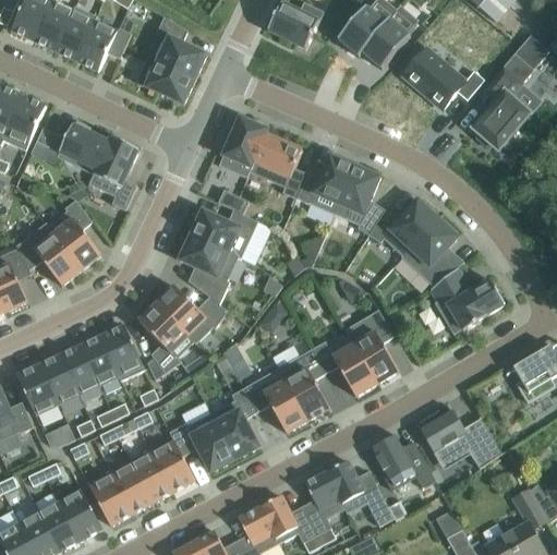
[(24,0),(11,29),(34,40),(52,1),(50,0),(24,0)]
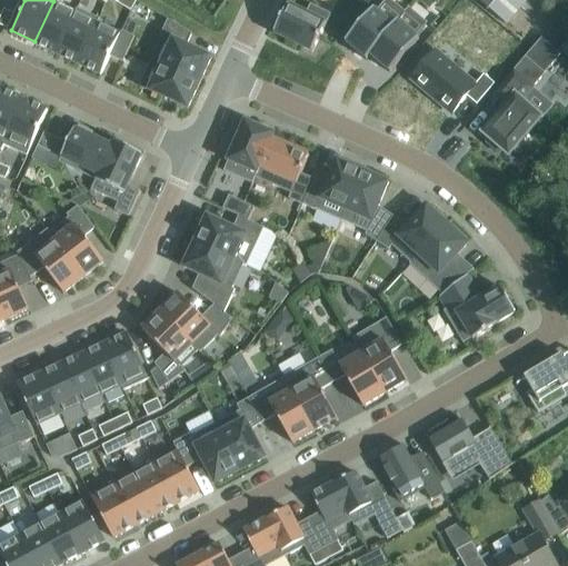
[(372,6),(344,39),(364,57),(408,6),(407,5),(402,9),(392,0),(382,0),(376,8),(372,6)]
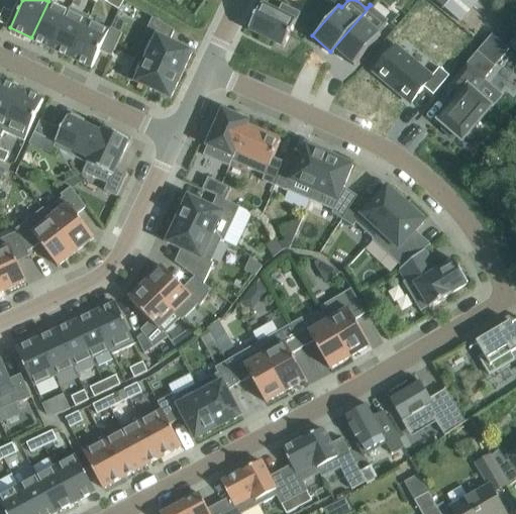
[(436,0),(459,19),(476,0),(436,0)]
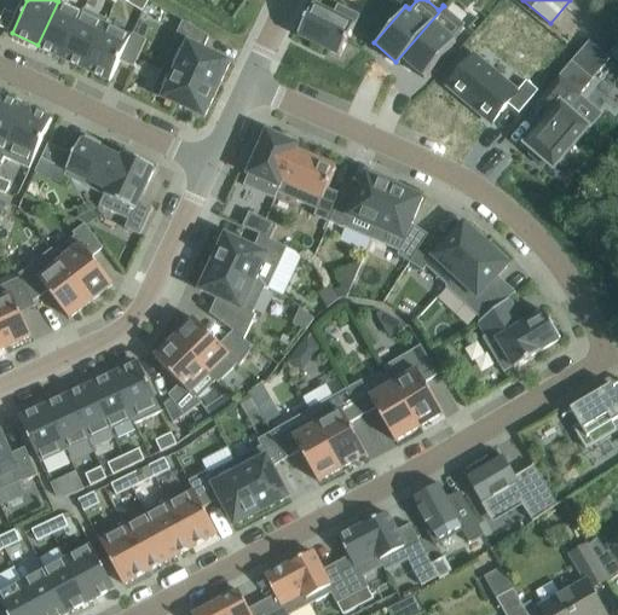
[(58,1),(38,45),(61,56),(81,12),(58,1)]
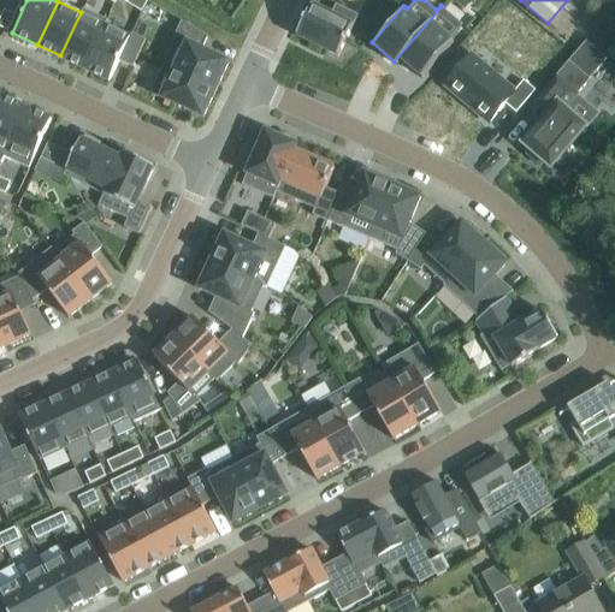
[(330,12),(311,3),(295,33),(336,54),(356,13),(335,1),(330,12)]
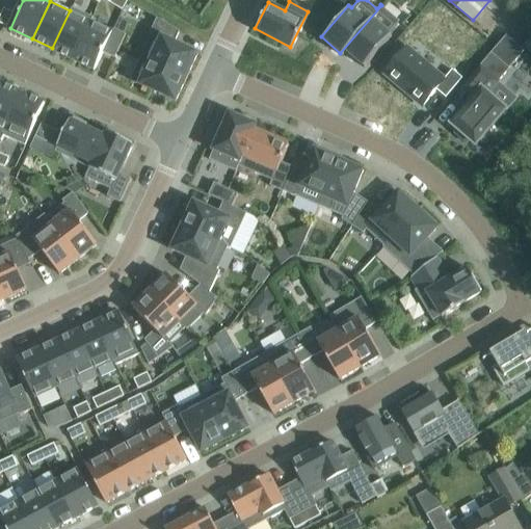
[(381,5),(340,53),(341,54),(344,50),(363,65),(390,34),(387,31),(398,19),(381,5)]
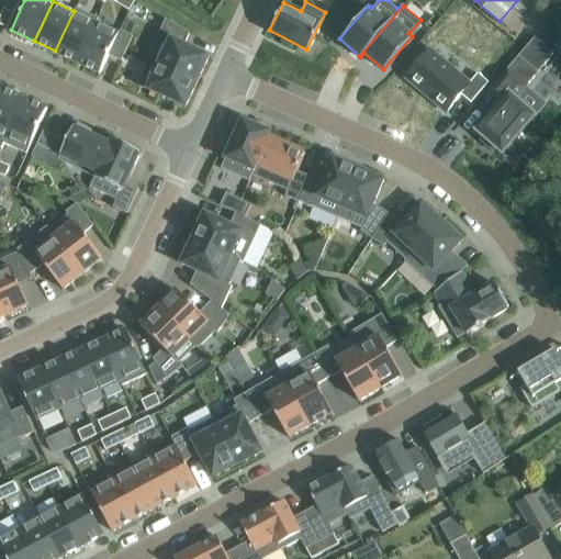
[(0,22),(6,25),(12,11),(2,7),(0,11),(0,22)]
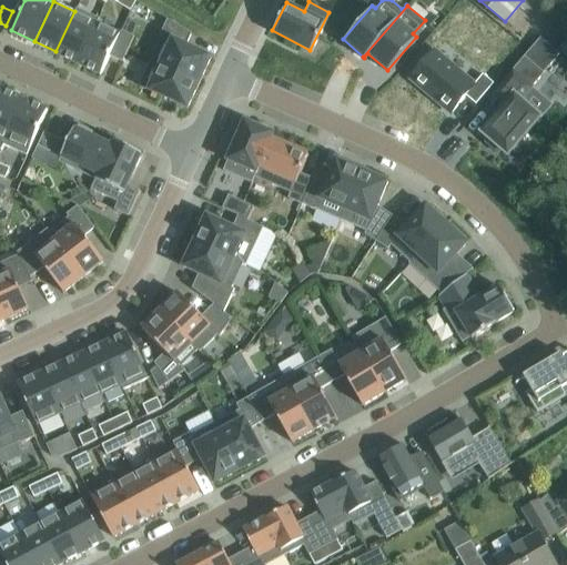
[(74,11),(56,51),(76,61),(94,21),(97,16),(77,7),(74,11)]
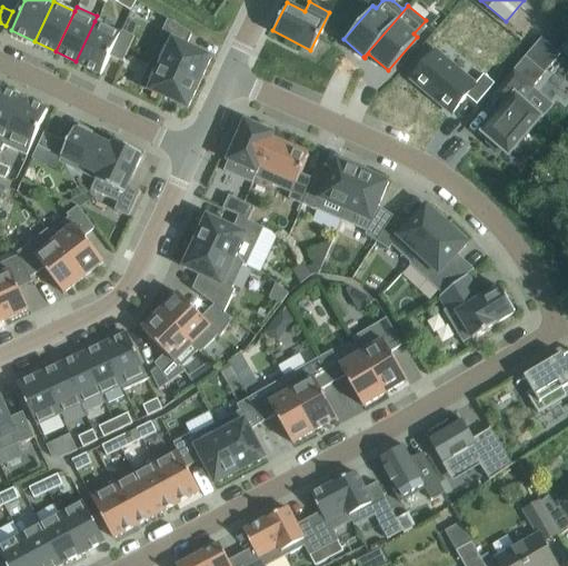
[(161,33),(150,58),(198,80),(210,55),(185,43),(190,31),(167,17),(159,33),(161,33)]
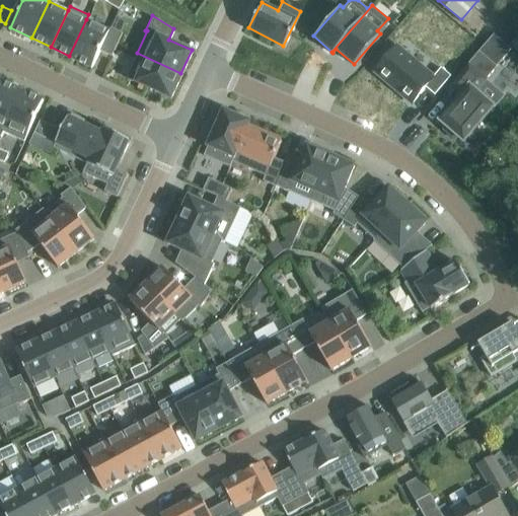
[(86,19),(69,56),(90,66),(98,49),(107,29),(86,19)]
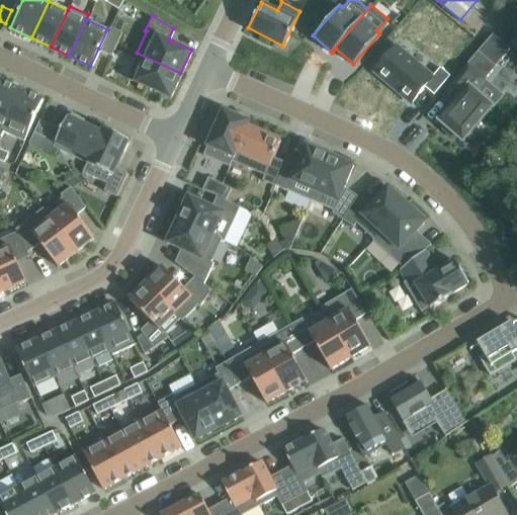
[(107,29),(98,49),(110,55),(121,31),(109,25),(107,29)]
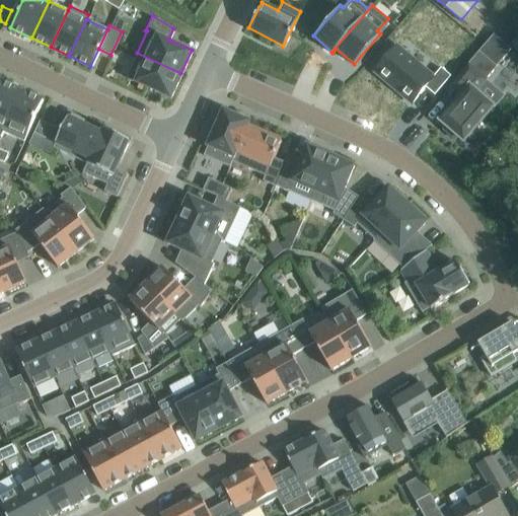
[(432,75),(395,45),(373,70),(411,101),(424,85),(433,93),(449,74),(440,66),(432,75)]
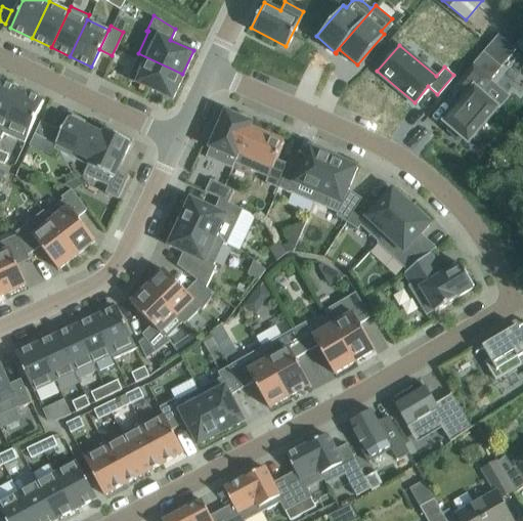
[(500,66),(482,50),(452,85),(465,95),(443,121),(449,126),(446,129),(459,139),(461,136),(467,141),(497,106),(479,91),(500,66)]
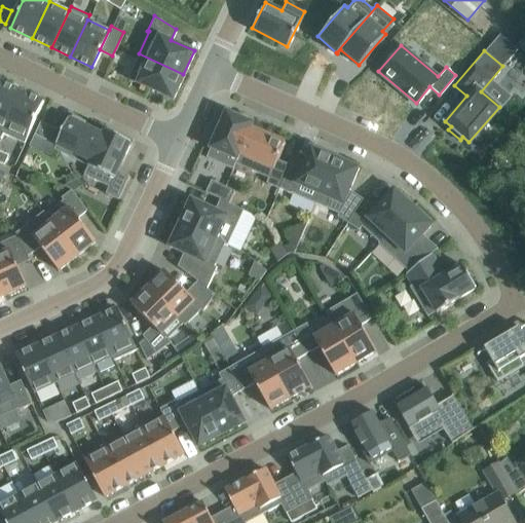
[(127,77),(172,98),(183,74),(139,53),(127,77)]
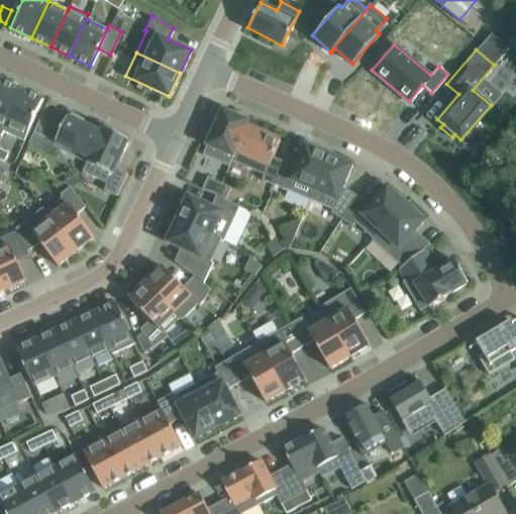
[(20,88),(0,79),(0,134),(2,129),(20,88)]
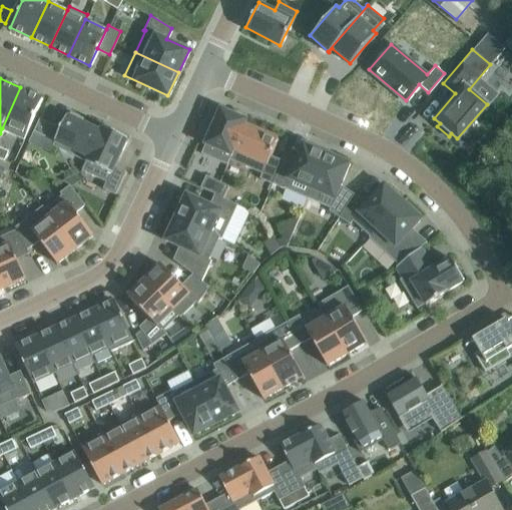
[(41,97),(20,87),(2,128),(23,137),(25,133),(41,97)]
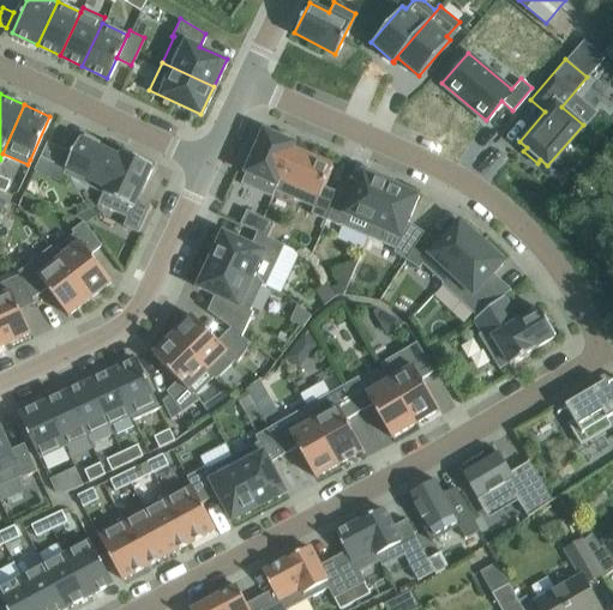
[(274,189),(292,148),(294,142),(263,128),(240,181),(271,195),(274,189)]
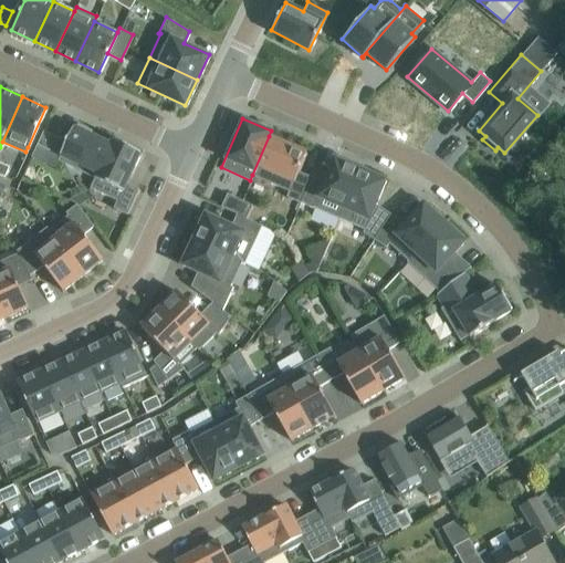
[(106,142),(89,133),(91,129),(77,123),(75,127),(73,126),(66,139),(43,128),(35,143),(60,154),(58,159),(94,176),(110,143),(106,142)]
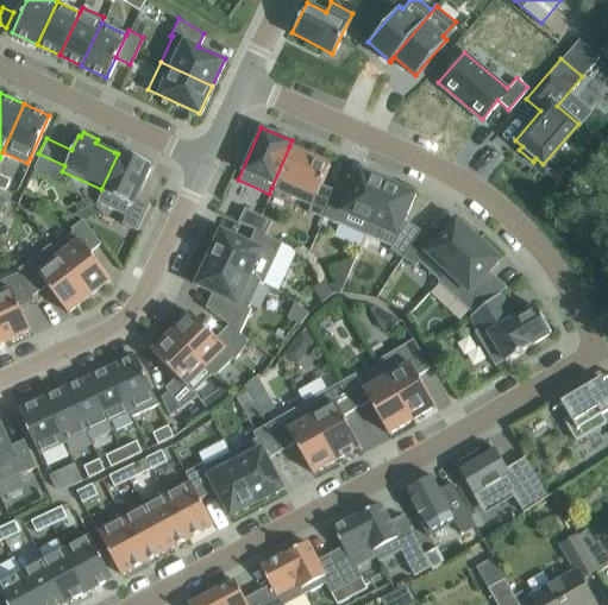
[(328,163),(289,146),(271,188),(309,203),(307,209),(323,216),(334,189),(320,183),(328,163)]
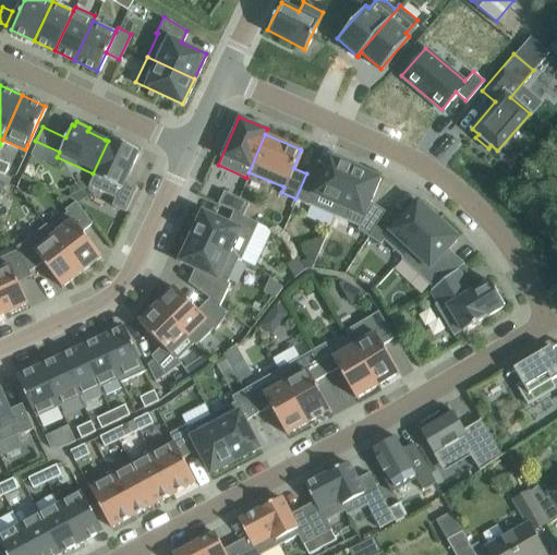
[(136,184),(124,179),(137,149),(110,136),(108,141),(93,173),(87,183),(114,196),(111,203),(124,209),(136,184)]
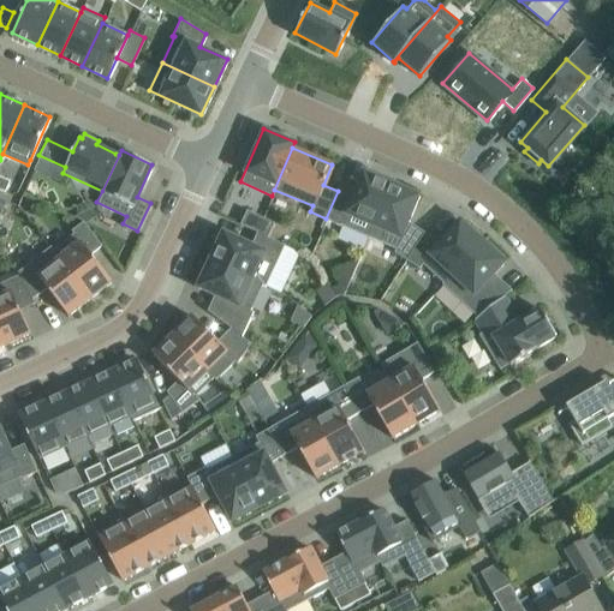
[(368,235),(391,183),(362,171),(351,197),(338,191),(326,219),(339,225),(340,223),(368,235)]
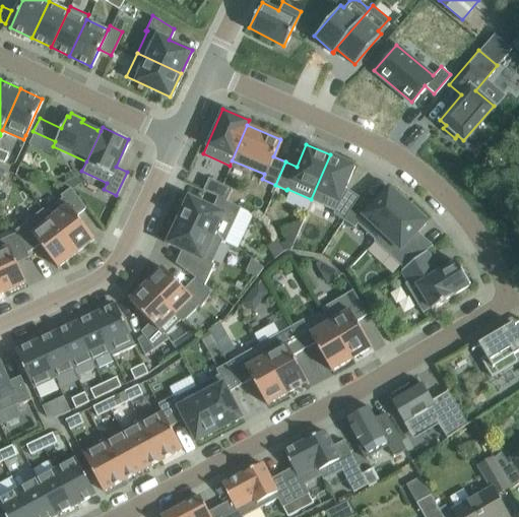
[(342,218),(358,195),(344,186),(353,165),(330,154),(311,199),(334,209),(332,212),(342,218)]
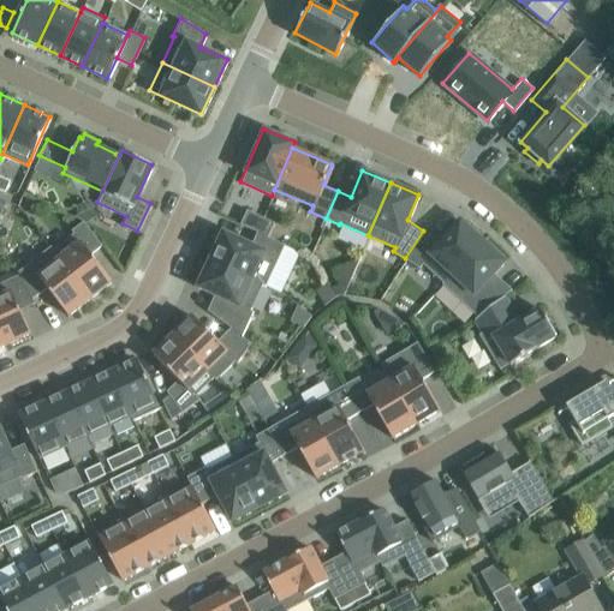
[(239,222),(256,231),(267,235),(274,222),(245,209),(239,222)]
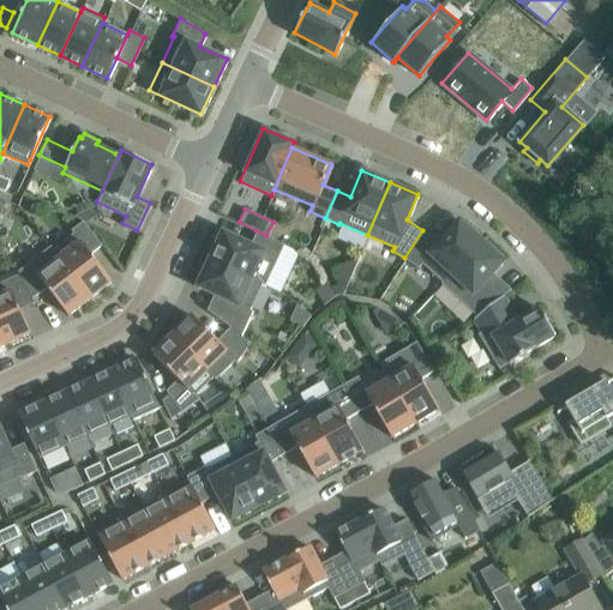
[(52,248),(89,296),(110,279),(89,252),(101,243),(82,219),(71,229),(73,231),(52,248)]
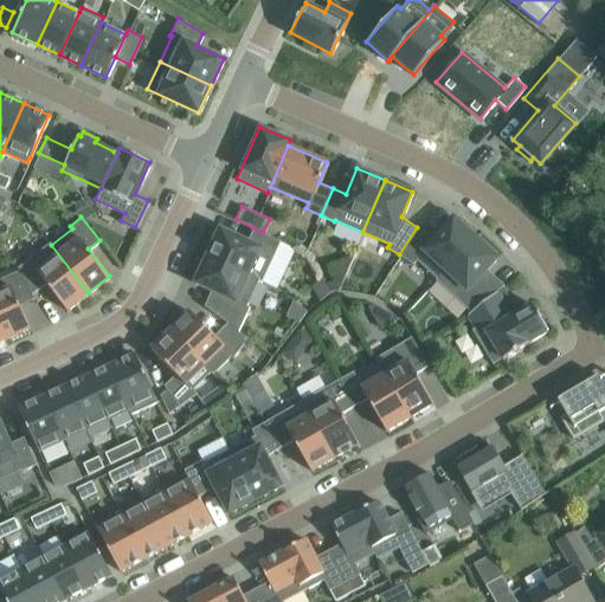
[(436,277),(475,237),(452,217),(432,238),(417,227),(399,254),(412,263),(416,259),(436,277)]
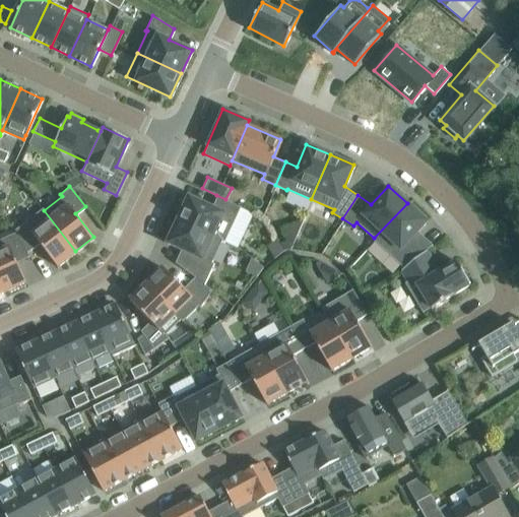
[(240,206),(225,199),(216,195),(211,206),(188,195),(177,218),(221,241),(223,242),(240,206)]
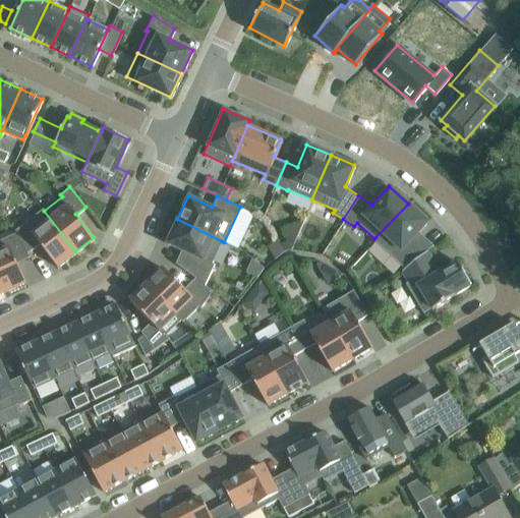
[(427,221),(408,204),(374,238),(373,239),(404,268),(424,251),(410,238),(427,221)]
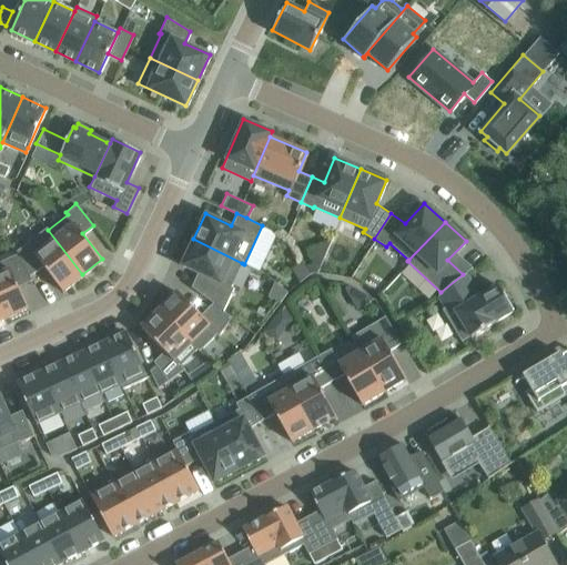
[(17,253),(30,274),(42,264),(62,290),(82,274),(48,230),(14,250),(17,253)]
